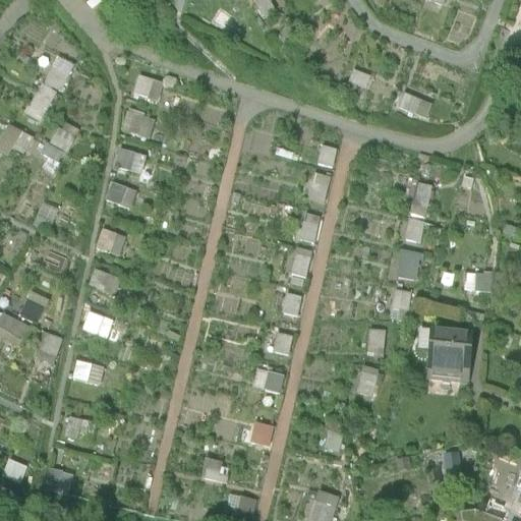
[(46,122),(71,66),(55,59),(30,114),(46,122)]
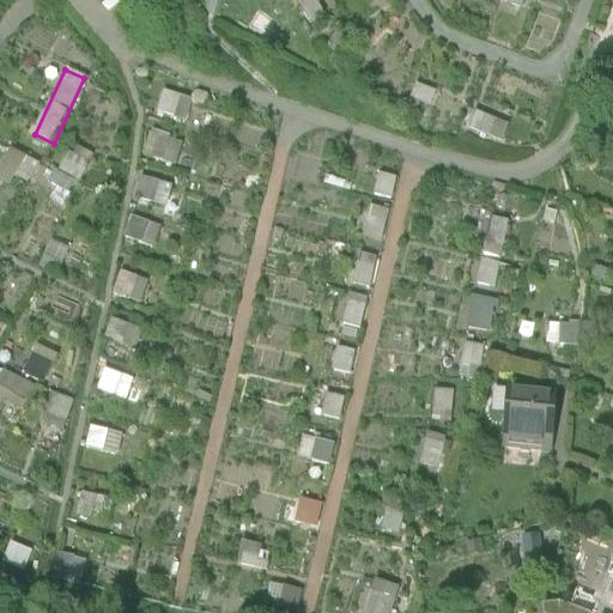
[(161,108),(189,113),(193,93),(163,89),(161,108)]
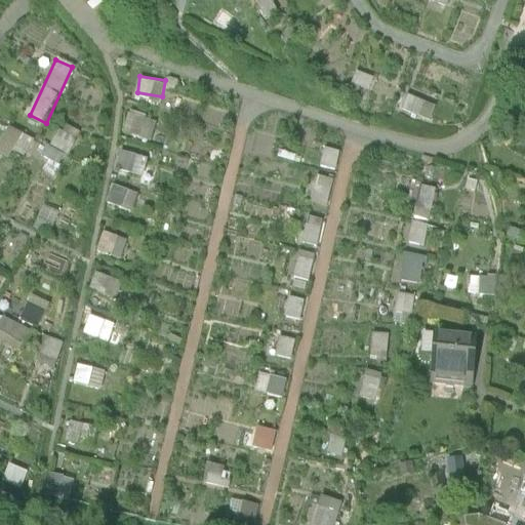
[(138,135),(145,117),(129,112),(124,131),(138,135)]
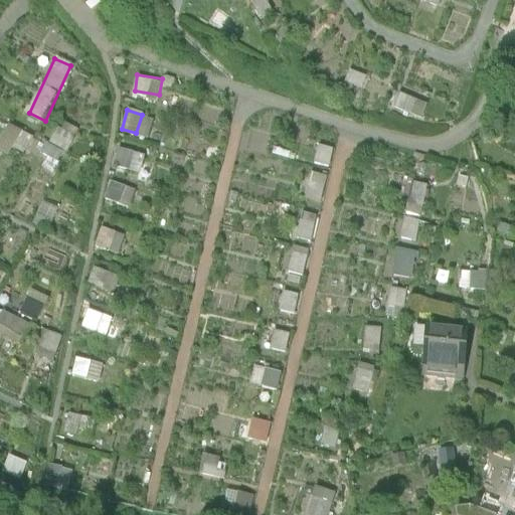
[(155,115),(144,112),(138,133),(150,136),(155,115)]
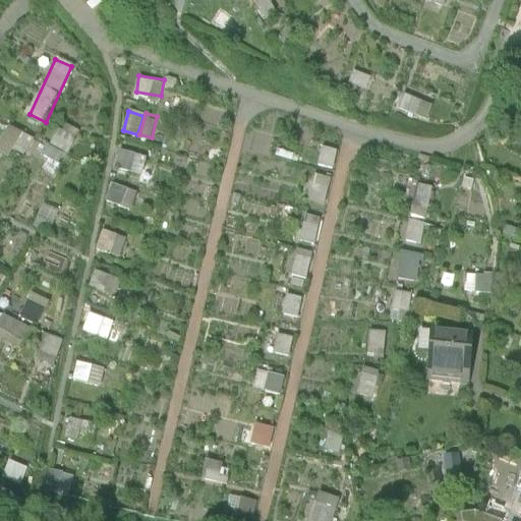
[(9,122),(0,136),(0,150),(6,155),(21,129),(9,122)]
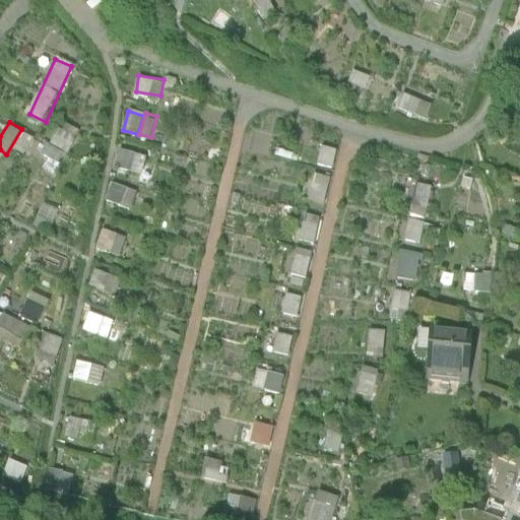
[(56,132),(52,142),(70,150),(74,140),(56,132)]
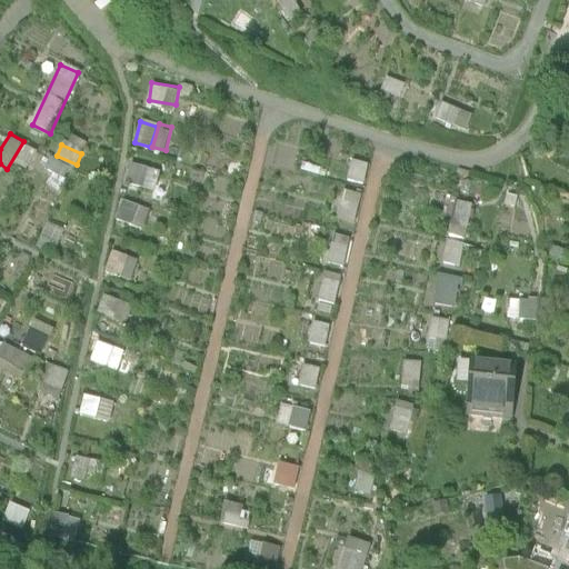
[(351,158),(347,178),(363,182),(369,161),(351,158)]
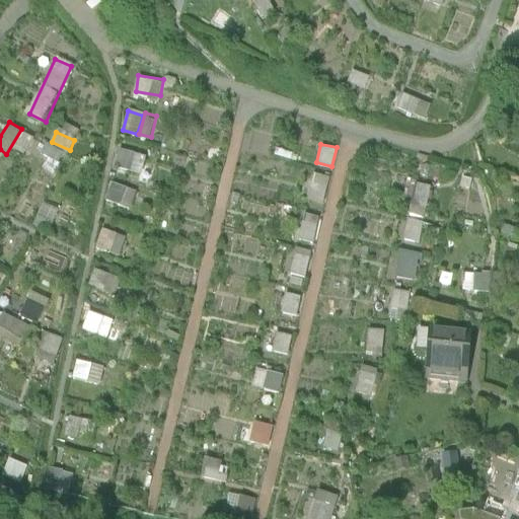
[(116,167),(144,171),(146,151),(119,147),(116,167)]
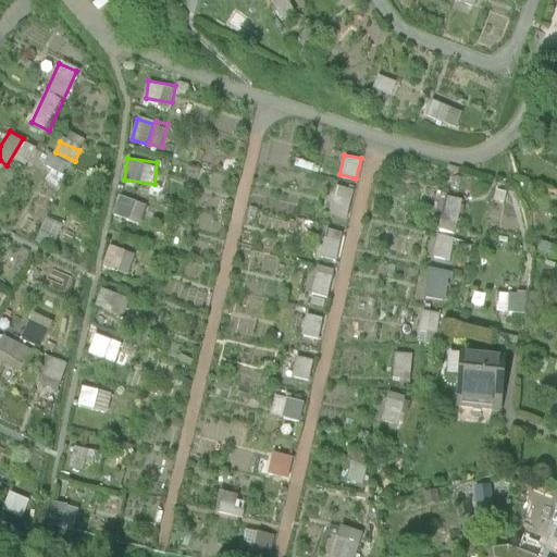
[(332,212),(349,213),(353,186),(335,185),(332,212)]
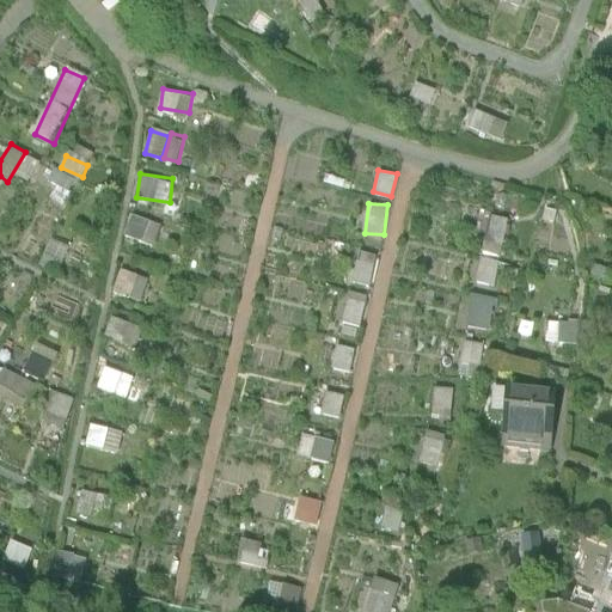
[(155,245),(164,224),(133,210),(123,232),(155,245)]
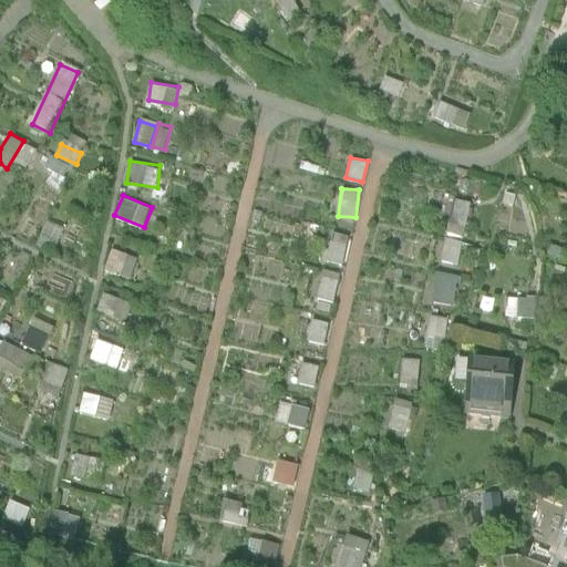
[(452,198),(451,234),(466,235),(467,198),(452,198)]
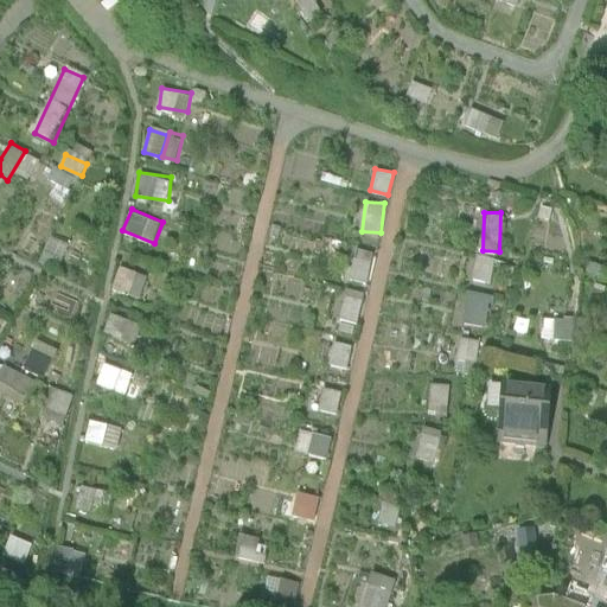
[(349,279),(368,282),(375,250),(356,246),(349,279)]
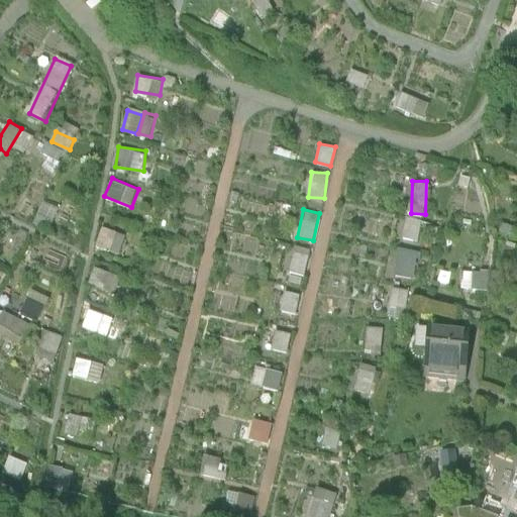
[(402,235),(415,238),(419,219),(406,217),(402,235)]
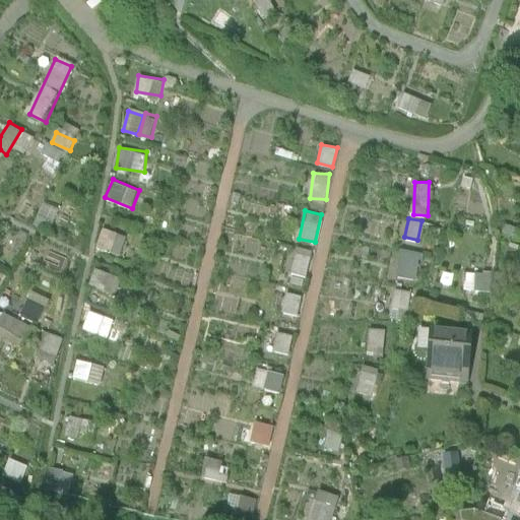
[(96,248),(122,254),(127,233),(102,226),(96,248)]
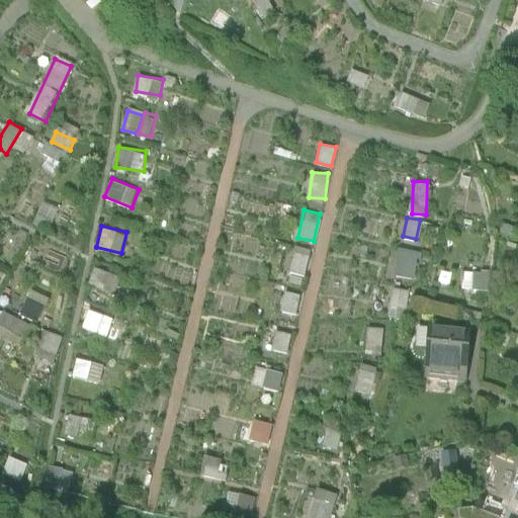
[(289,272),(307,275),(312,249),(294,245),(289,272)]
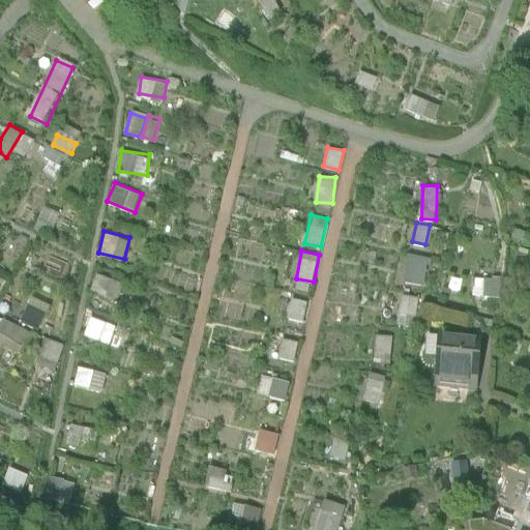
[(425,284),(431,257),(409,253),(404,280),(425,284)]
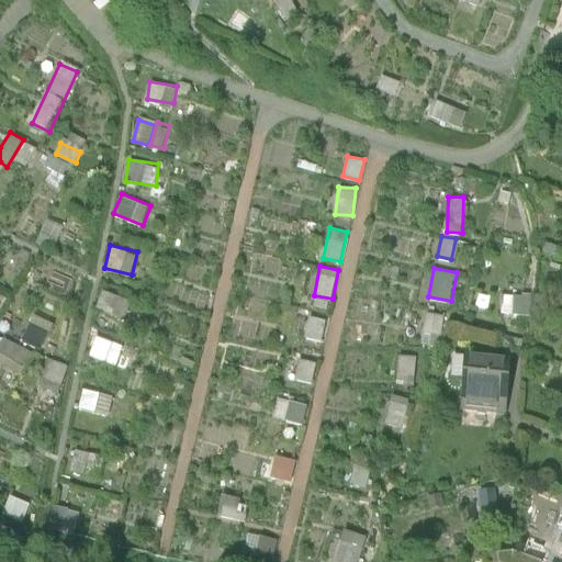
[(124,319),(130,296),(101,290),(96,313),(124,319)]
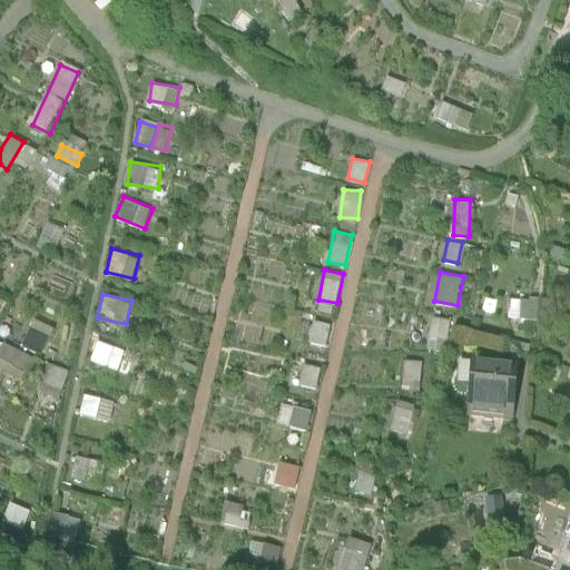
[(308,341),(326,344),(331,323),(314,318),(308,341)]
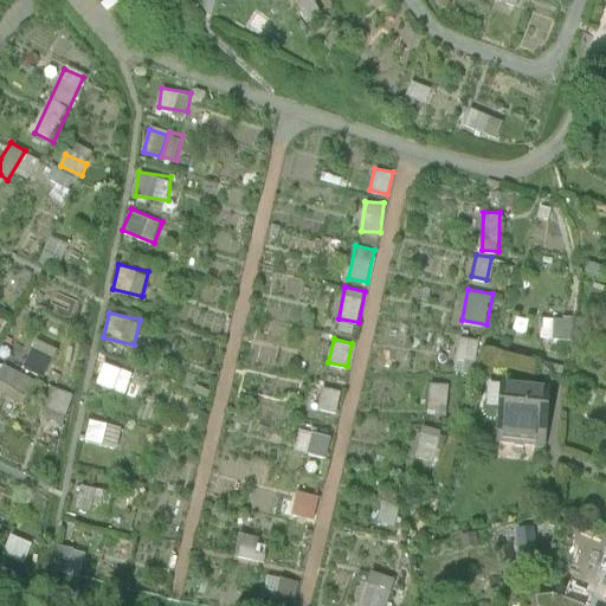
[(103,360),(96,382),(124,393),(133,369),(103,360)]
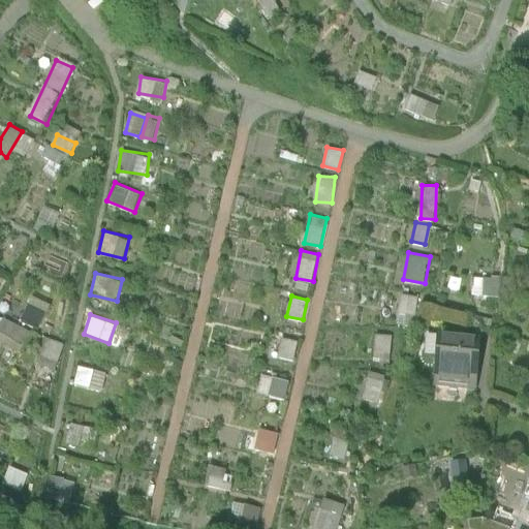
[(294,359),(298,340),(281,337),(278,355),(294,359)]
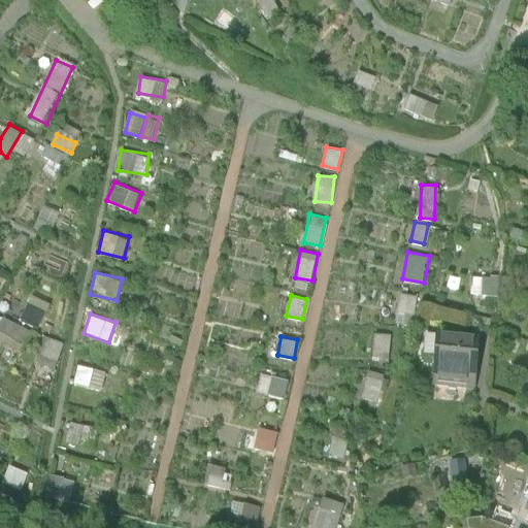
[(472,401),(474,353),(434,352),(432,399),(472,401)]
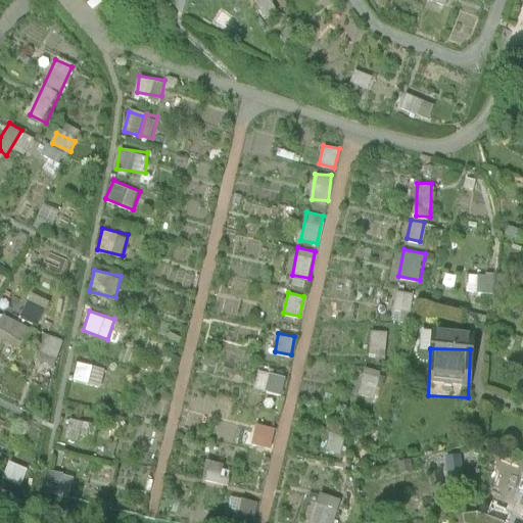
[(102,385),(106,366),(78,360),(74,379),(102,385)]
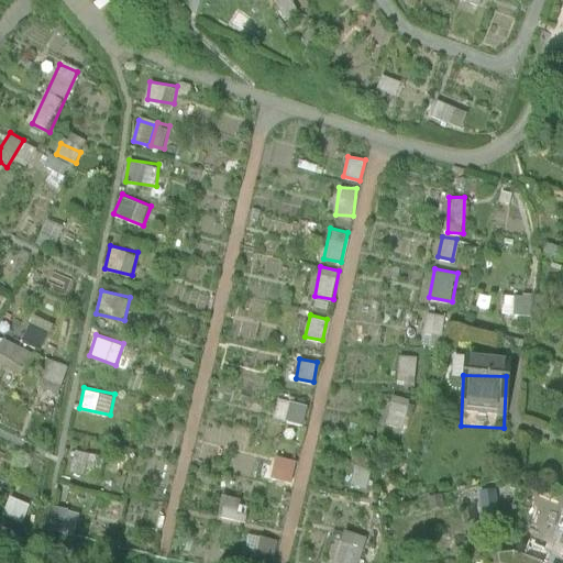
[(94,475),(99,454),(76,448),(70,468),(94,475)]
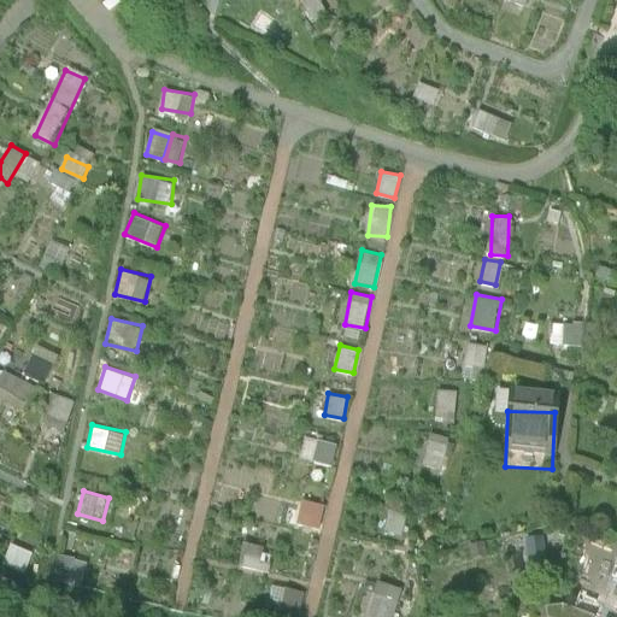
[(298,501),(297,524),(321,527),(322,503),(298,501)]
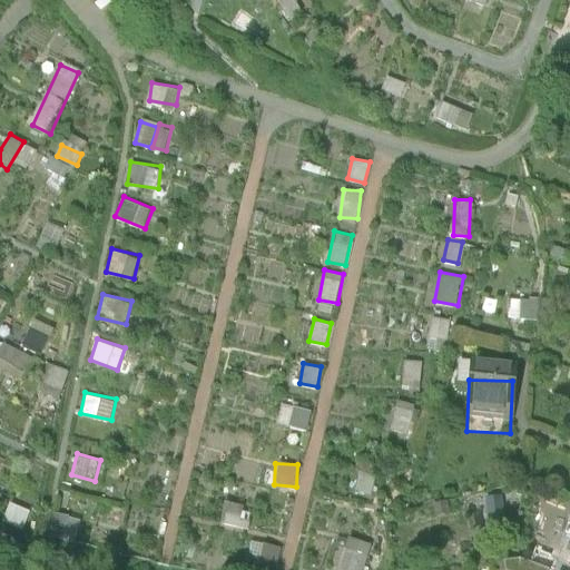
[(220,522),(242,526),(245,503),(224,501),(220,522)]
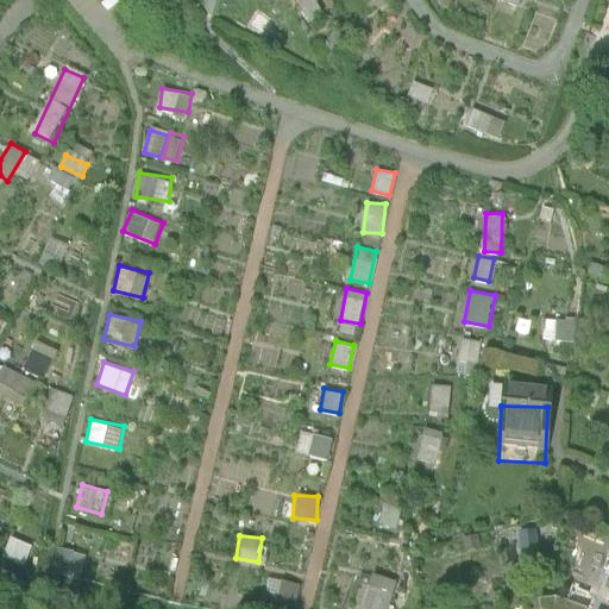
[(11,537),(4,553),(25,562),(32,545),(11,537)]
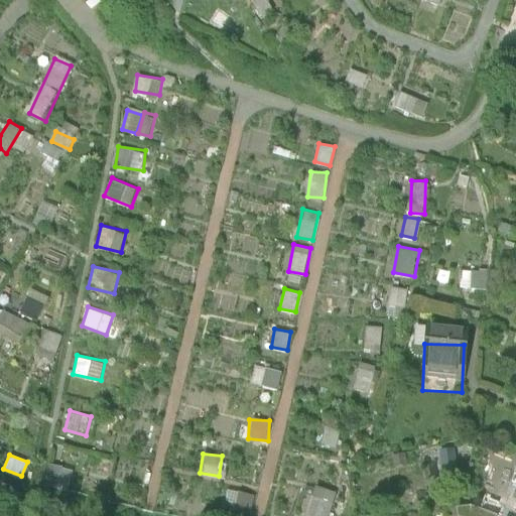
[(312,486),(305,515),(330,515),(336,490),(312,486)]
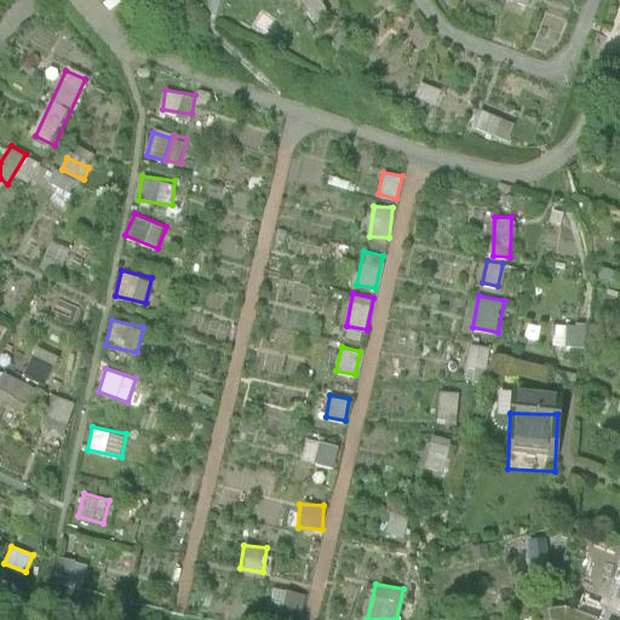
[(279,612),(299,619),(306,595),(286,589),(279,612)]
